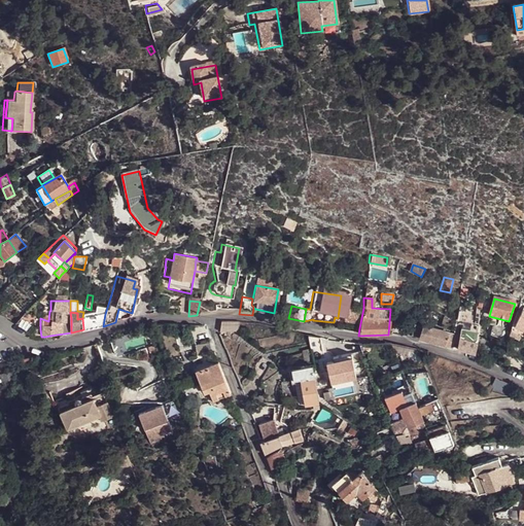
[(103,326),(105,314),(82,318),(83,329),(103,326)]
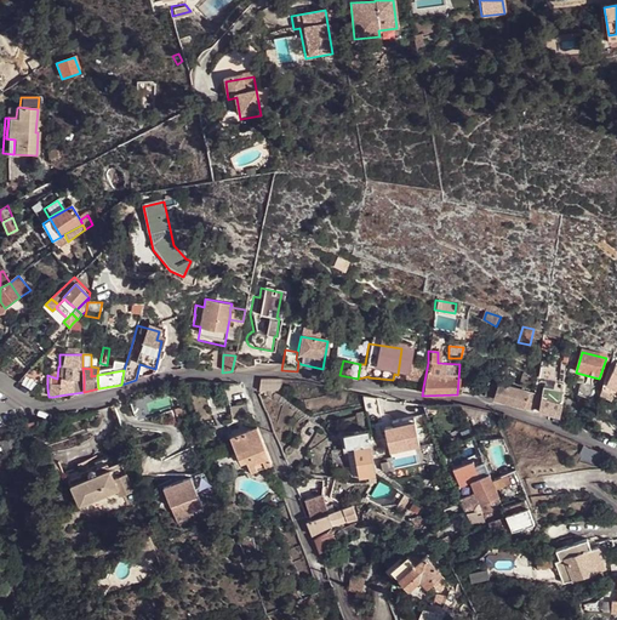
[(40,379),(28,371),(18,382),(29,391),(40,379)]
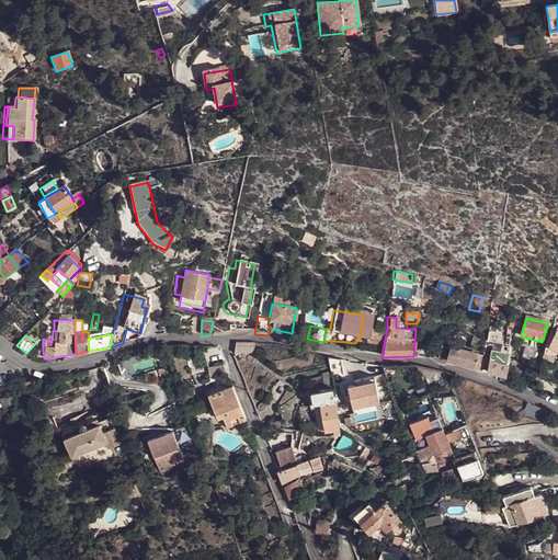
[(363,346),(376,349),(380,350),(383,338),(372,335),(368,338),(365,340),(363,346)]
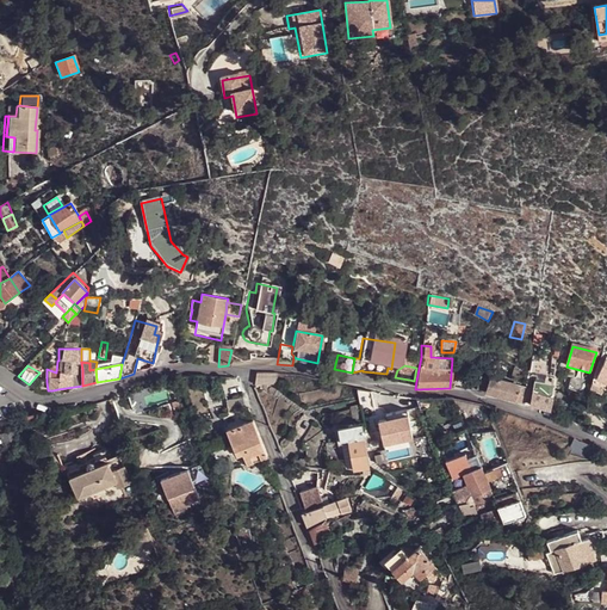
[(276,376),(255,375),(254,386),(276,387),(276,376)]
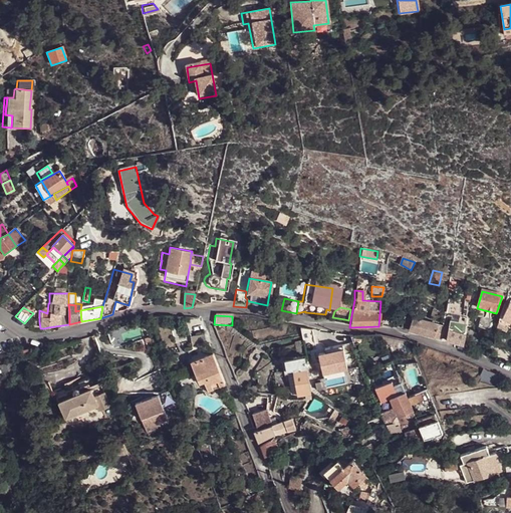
[(510,321),(503,317),(499,325),(510,330),(510,321)]
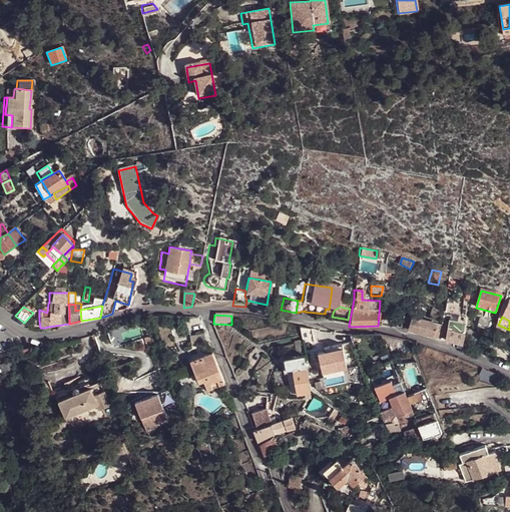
[(409,332),(412,321),(403,319),(400,331),(409,332)]
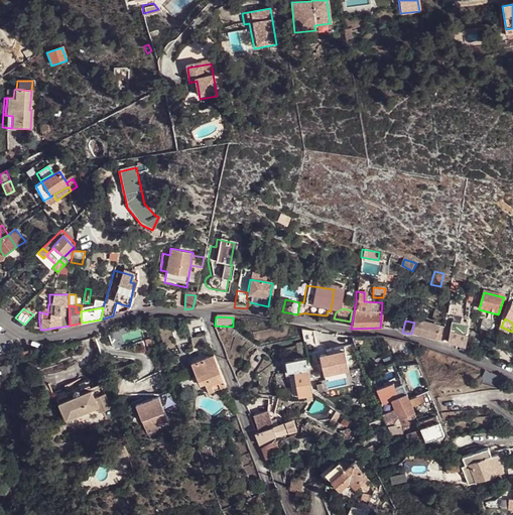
[(435,341),(440,329),(415,320),(414,323),(411,334),(435,341)]
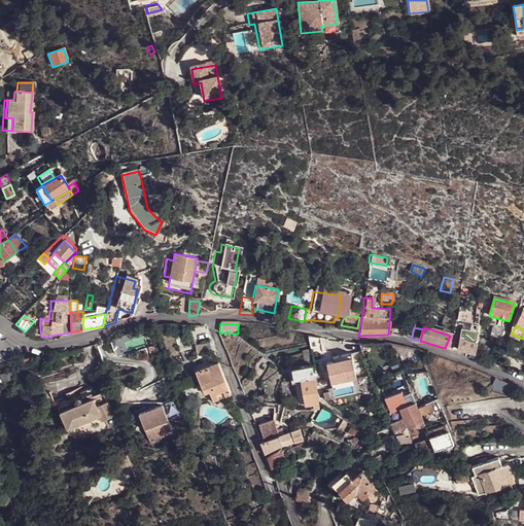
[(478,336),(479,330),(470,327),(468,331),(460,329),(459,339),(477,346),(478,336)]
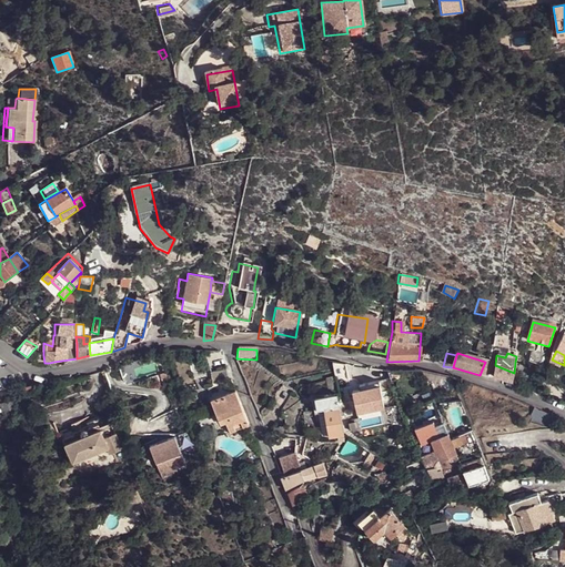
[(487,377),(490,363),(485,362),(480,375),(487,377)]
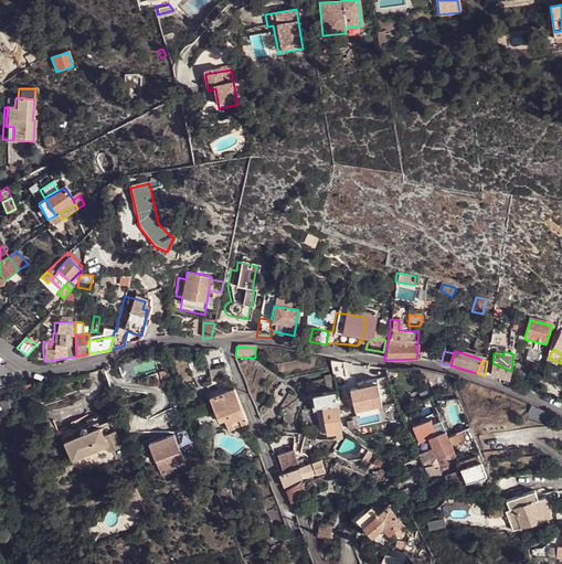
[(342,365),(329,362),(333,380),(347,379),(342,365)]
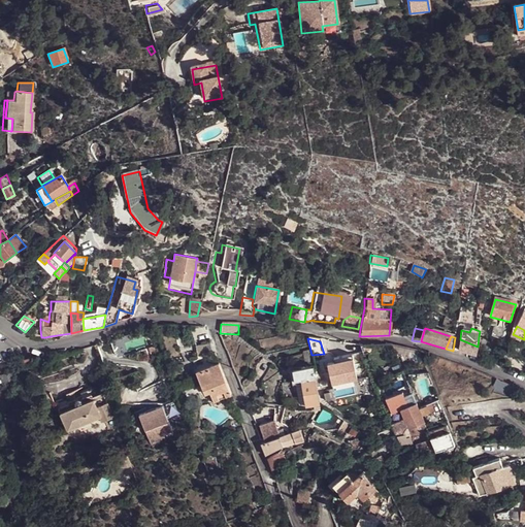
[(458,353),(476,358),(478,347),(460,339),(458,353)]
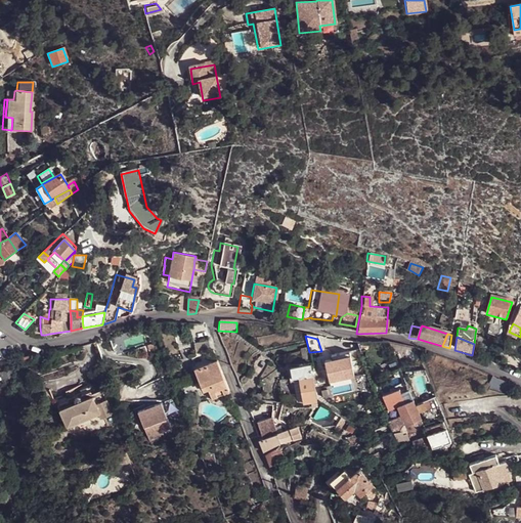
[(209,353),(207,340),(205,342),(193,344),(194,356),(209,353)]
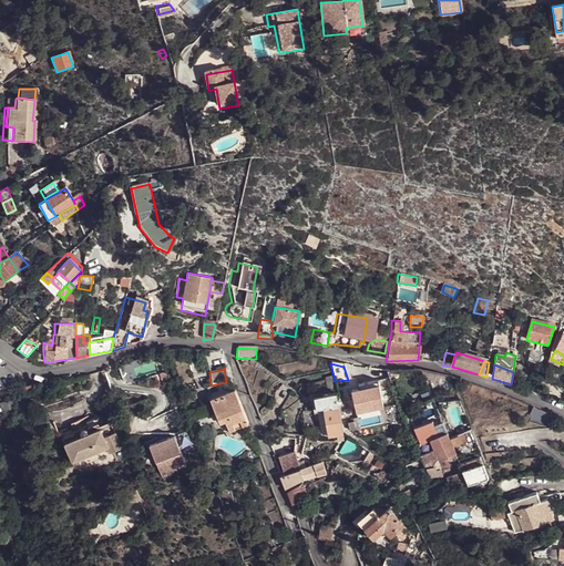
[(387,373),(371,370),(373,384),(389,382),(387,373)]
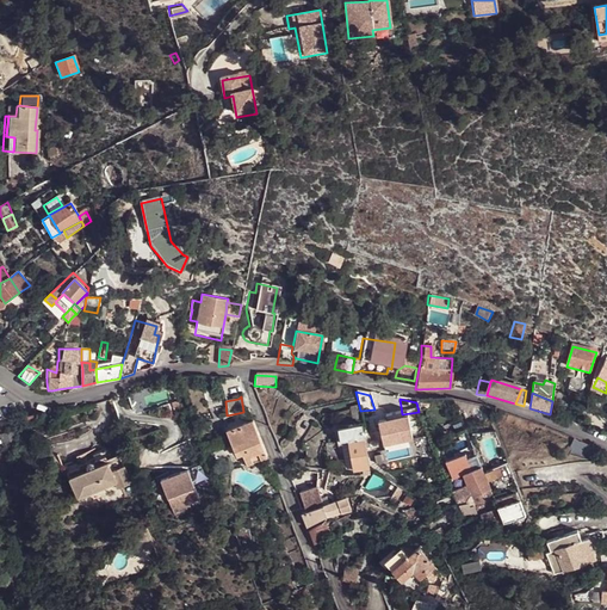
[(432,401),(416,402),(419,412),(432,411),(432,401)]
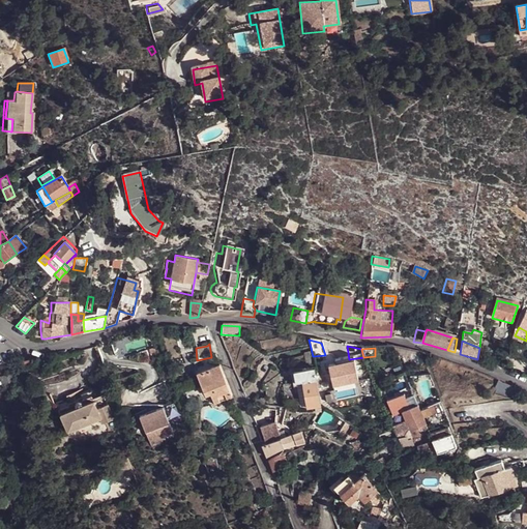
[(227,387),(218,365),(205,372),(210,385),(213,393),(227,387)]
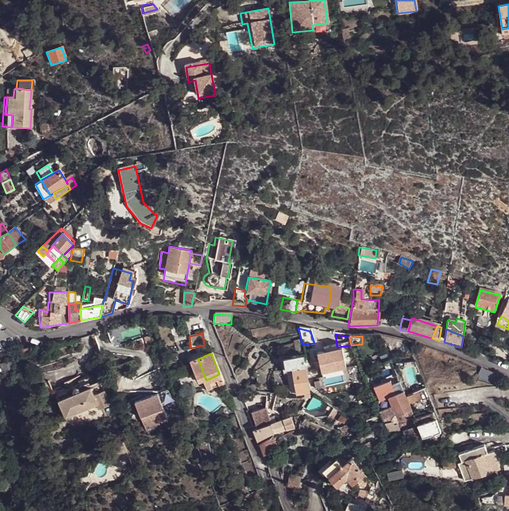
[(304,367),(303,358),(302,358),(299,358),(291,359),(292,368),(304,367)]
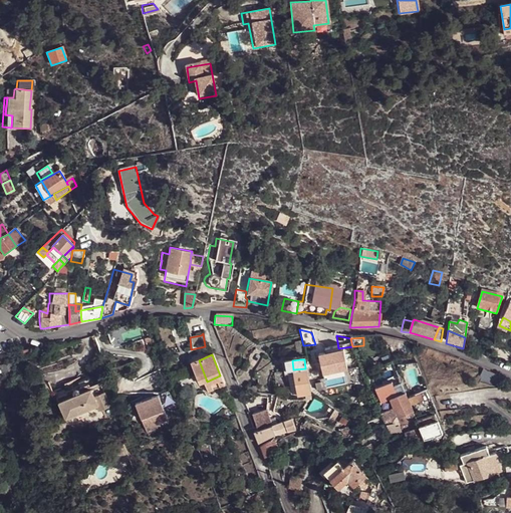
[(190,364),(195,378),(198,376),(204,373),(199,360),(190,364)]
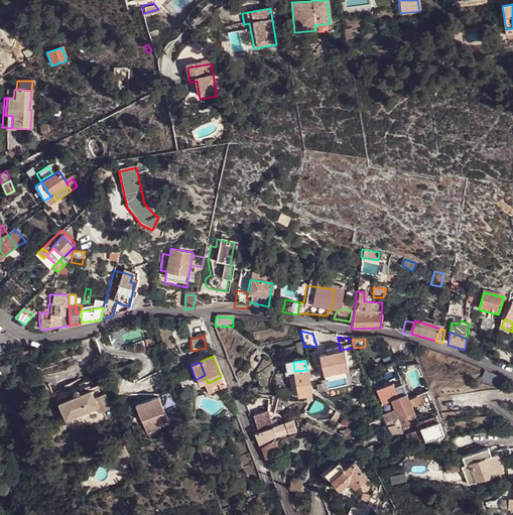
[(287,372),(294,371),(293,362),(286,364),(287,372)]
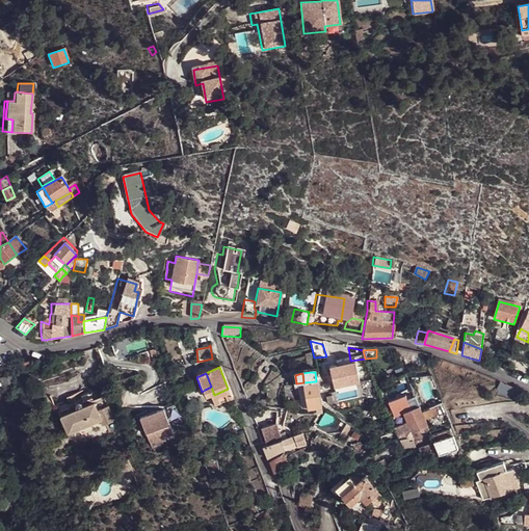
[(320,407),(316,381),(303,382),(308,409),(320,407)]
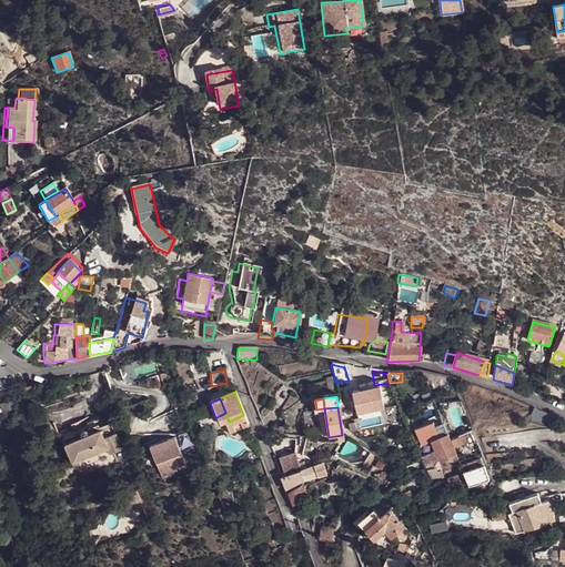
[(219,416),(222,425),(224,424),(229,422),(225,413),(219,416)]
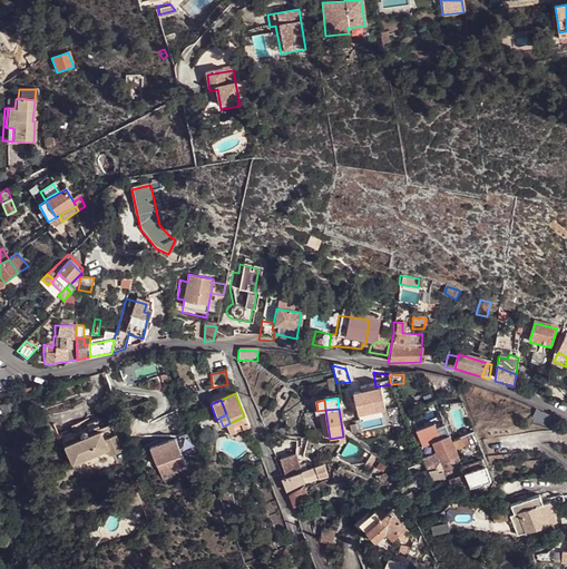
[(244,417),(225,425),(232,439),(248,431),(247,427),(244,417)]
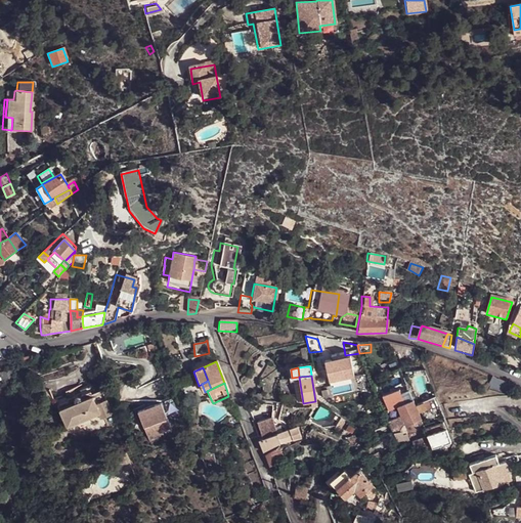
[(382,397),(383,400),(400,393),(398,390),(382,397)]
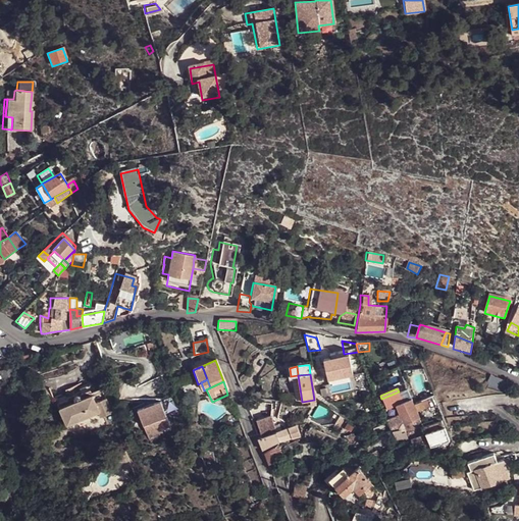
[(396,406),(411,400),(406,388),(399,392),(381,399),(386,410),(396,406)]
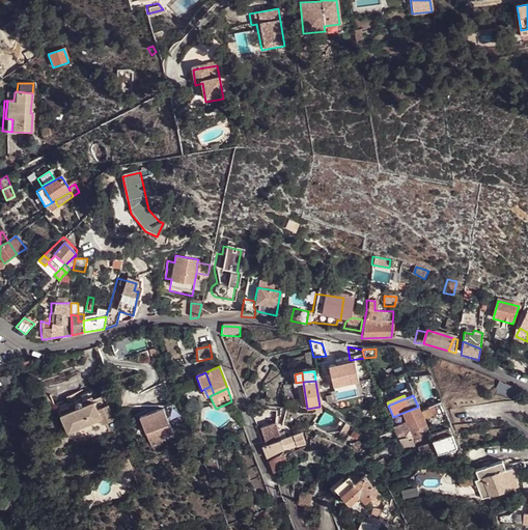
[(60,418),(61,417),(67,434),(100,421),(102,427),(114,422),(104,396),(93,400),(92,398),(82,402),(83,405),(78,401),(68,406),(68,408),(58,412),(60,418)]
